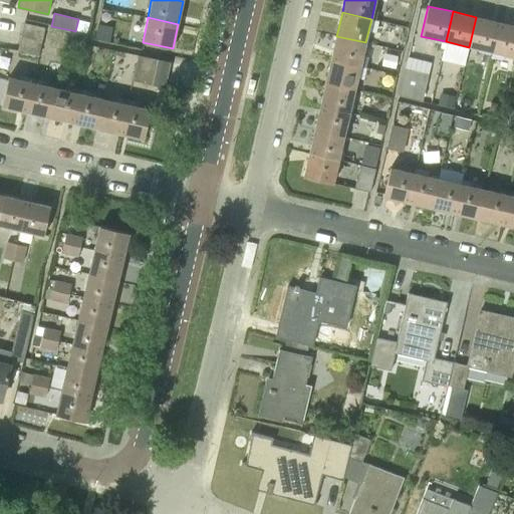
[(469,47),(493,52),(500,22),(476,17),(469,47)]
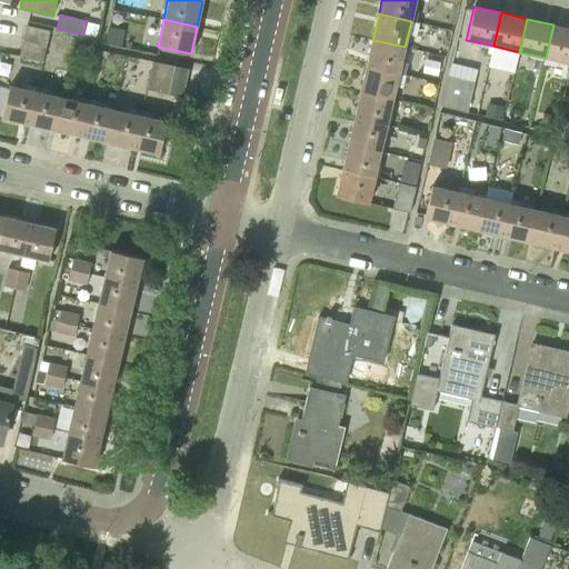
[(546,58),(568,63),(568,28),(553,25),(546,58)]
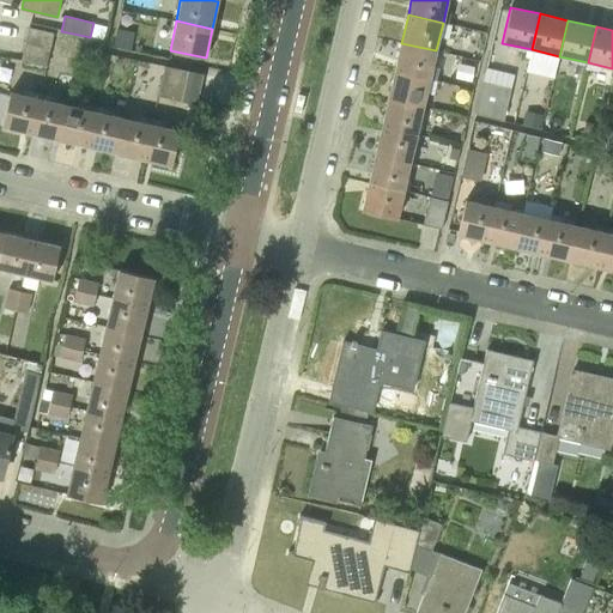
[(25,44),(50,49),(54,34),(29,28),(25,44)]
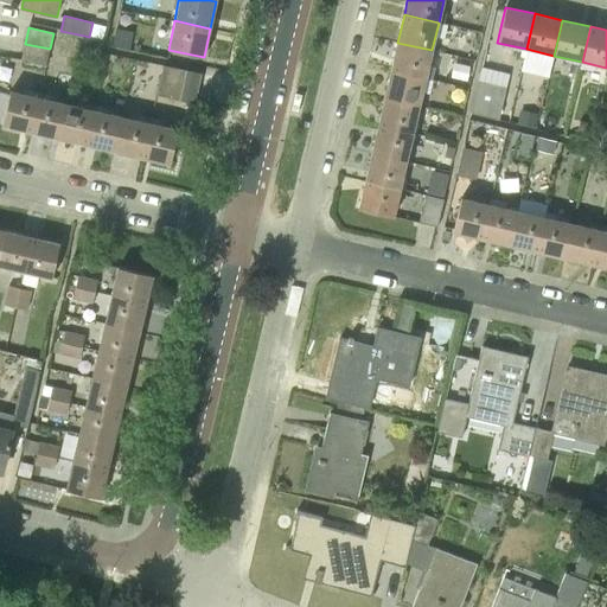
[(81,50),(102,55),(106,40),(89,37),(84,36),(81,50)]
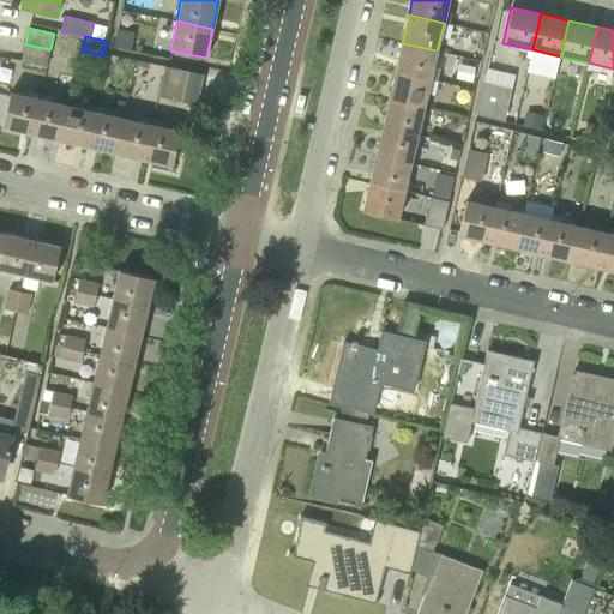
[(396,72),(431,79),(437,50),(402,43),(396,72)]
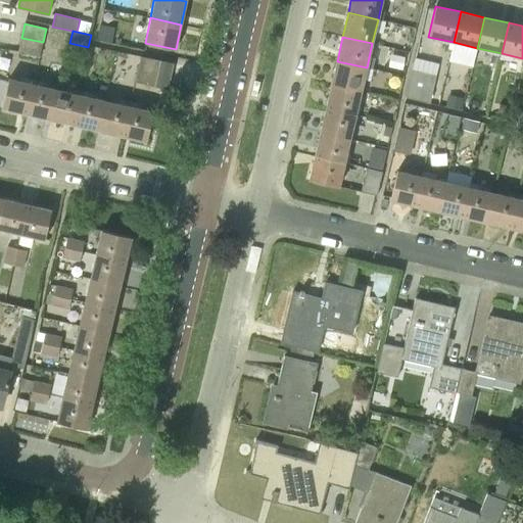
[(18,51),(40,56),(43,42),(21,38),(18,51)]
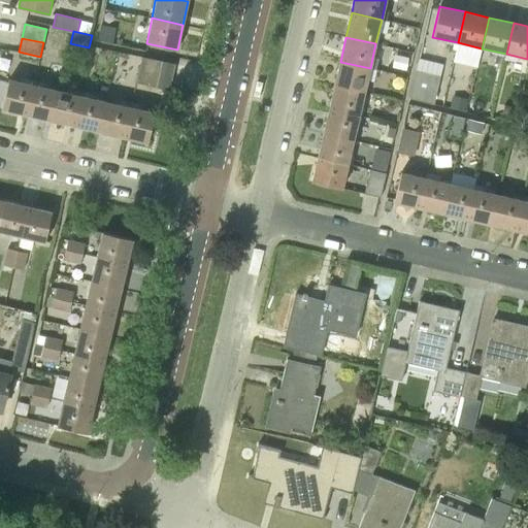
[(174,64),(142,57),(136,83),(169,90),(174,64)]
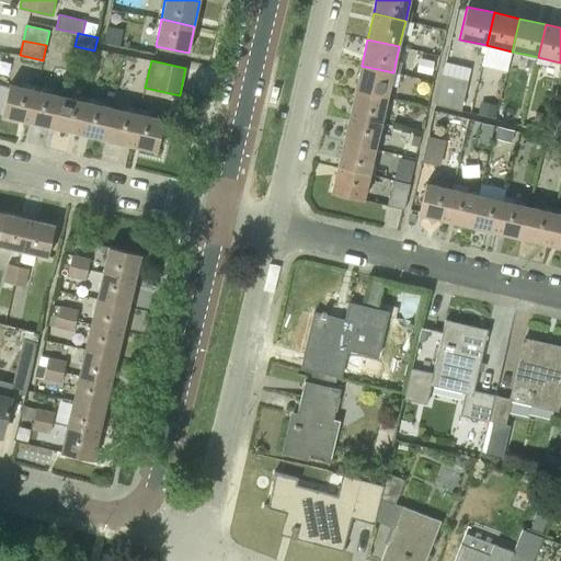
[(355,91),(387,99),(393,72),(362,66),(355,91)]
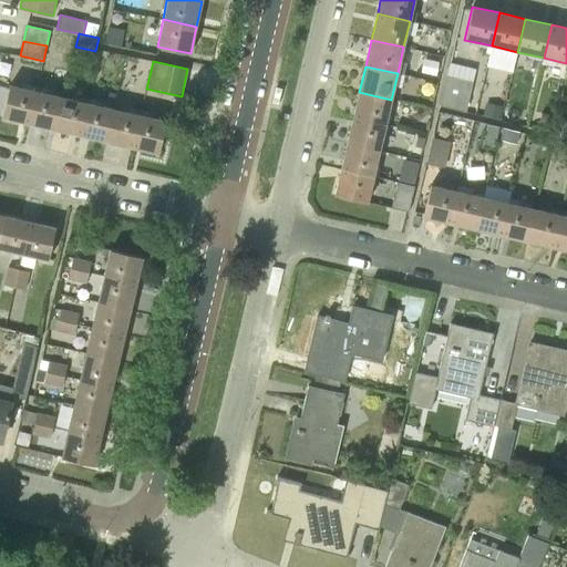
[(442,105),(456,109),(461,86),(447,83),(442,105)]
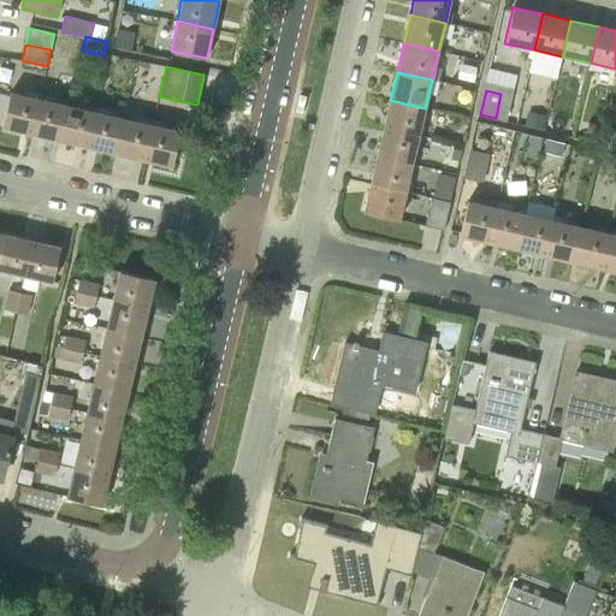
[(4,128),(33,134),(40,99),(11,93),(4,128)]
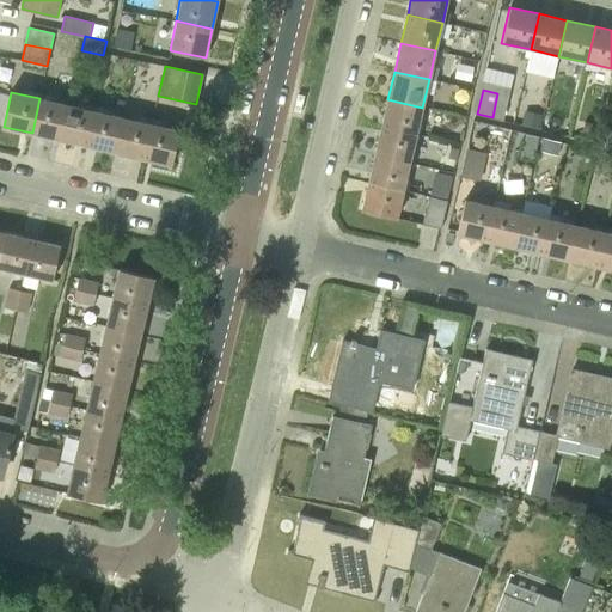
[(32,133),(60,140),(68,105),(40,98),(32,133)]
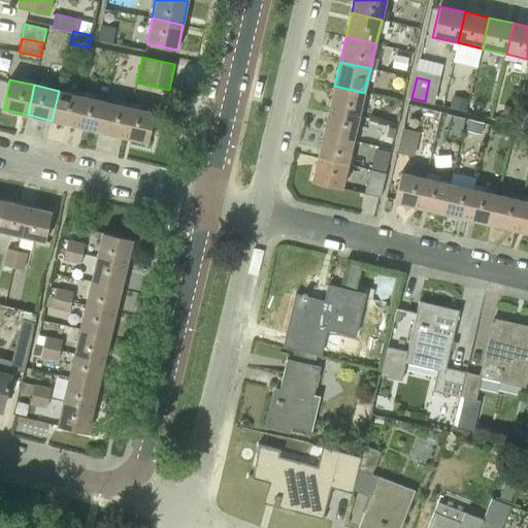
[(329,109),(359,117),(364,93),(334,86),(329,109)]
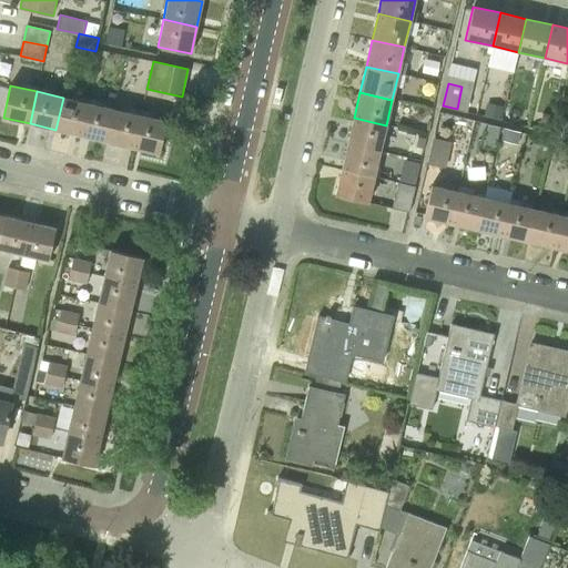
[(56,130),(81,135),(89,103),(63,98),(56,130)]
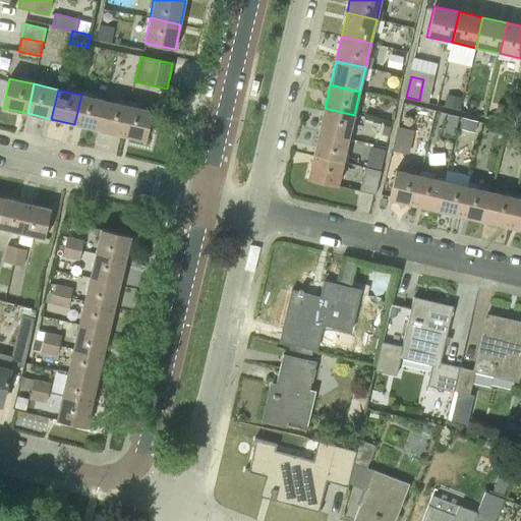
[(74,124),(97,129),(104,100),(81,95),(74,124)]
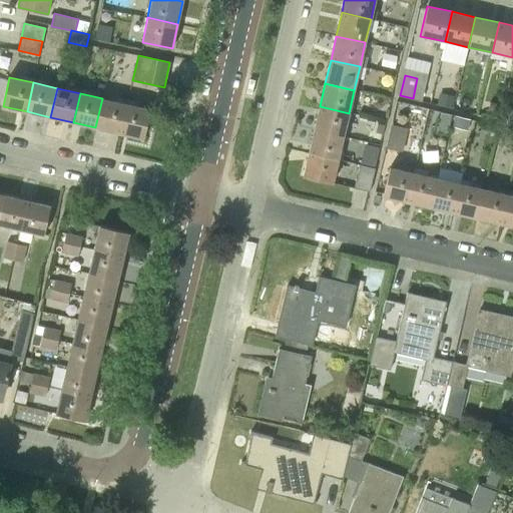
[(95,127),(120,133),(127,104),(102,98),(95,127)]
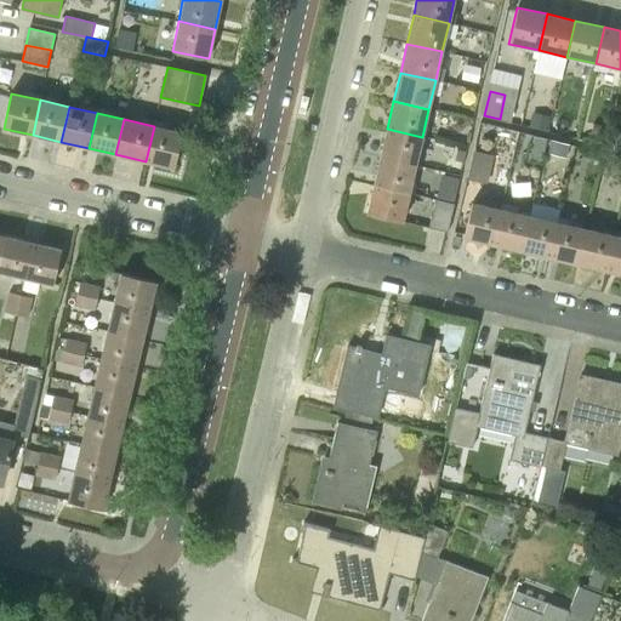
[(602,136),(605,126),(593,123),(591,134),(602,136)]
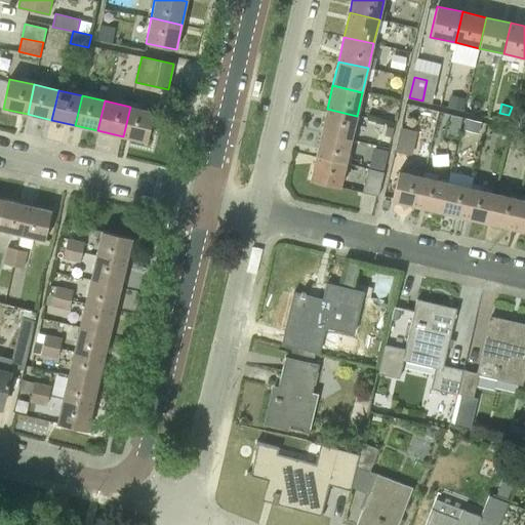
[(130,107),(123,136),(148,143),(155,113),(130,107)]
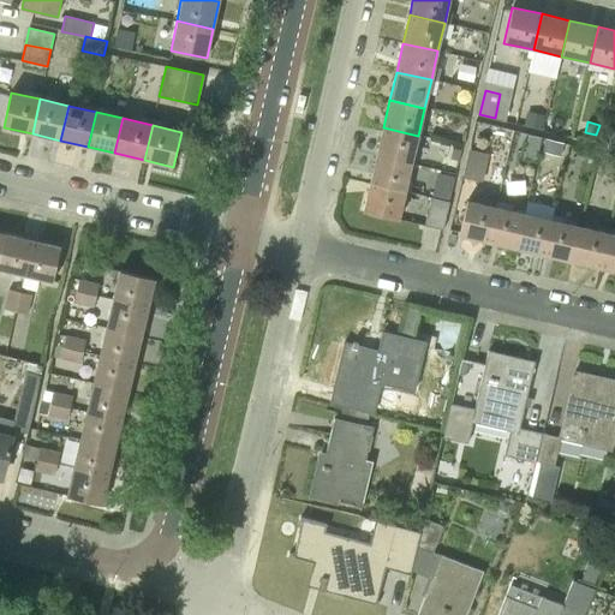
[(376,155),(411,162),(418,136),(383,127),(376,155)]
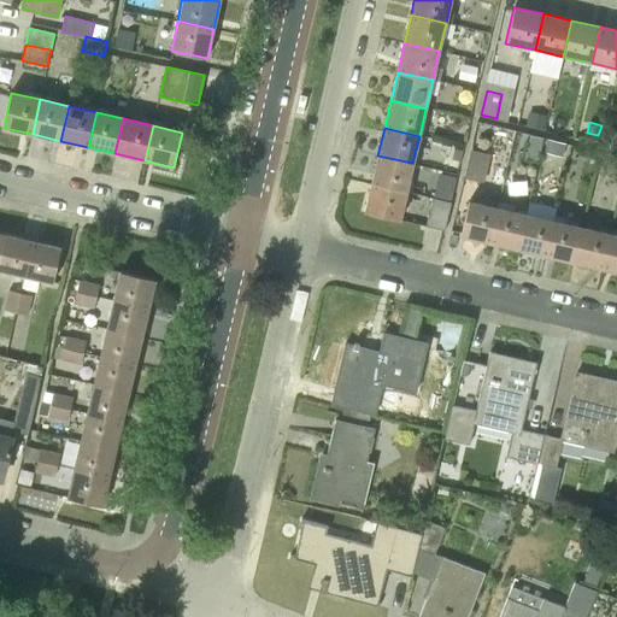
[(485,177),(493,152),(476,146),(468,171),(485,177)]
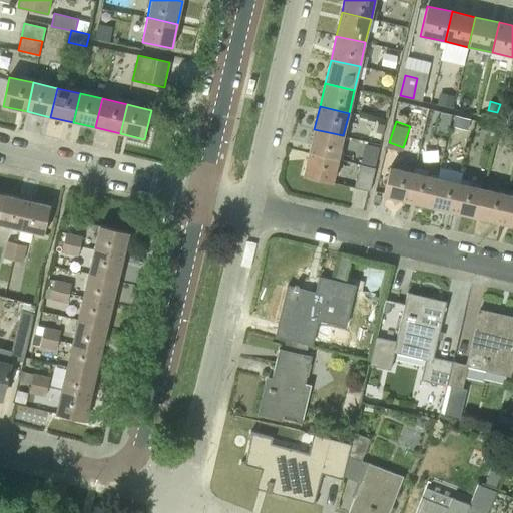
[(309,152),(338,159),(343,135),(314,129),(309,152)]
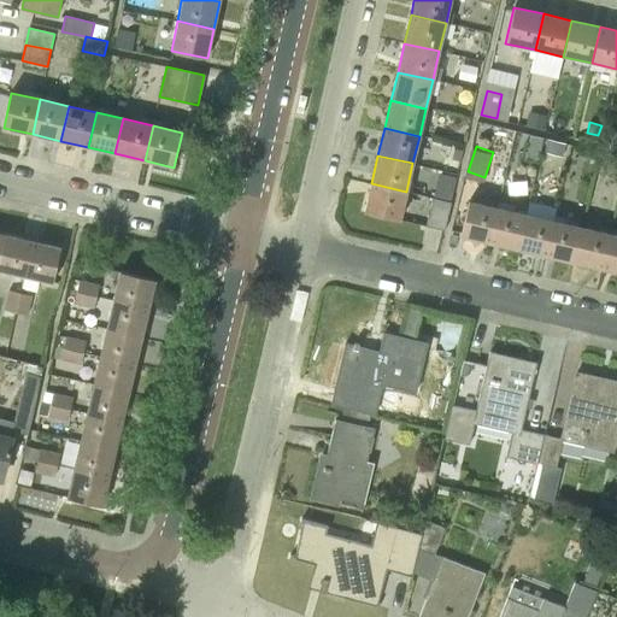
[(406,192),(371,183),(364,212),(399,221),(406,192)]
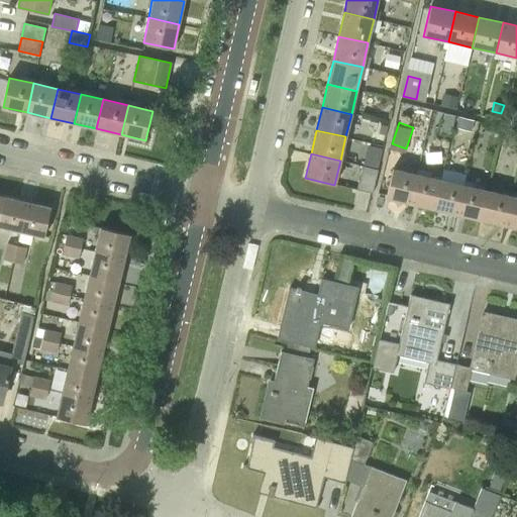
[(386,198),(411,203),(418,174),(393,168),(386,198)]
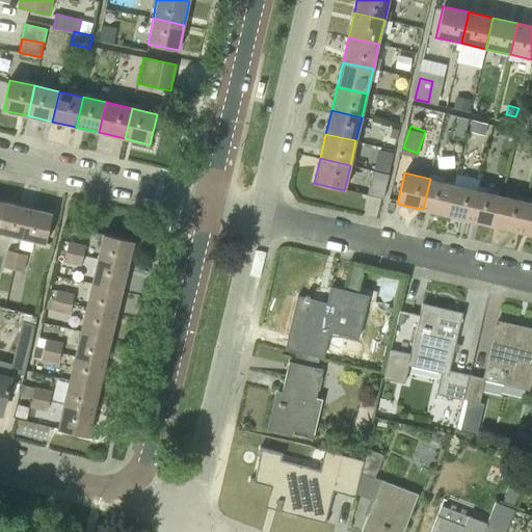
[(367,195),(383,198),(388,179),(371,175),(367,195)]
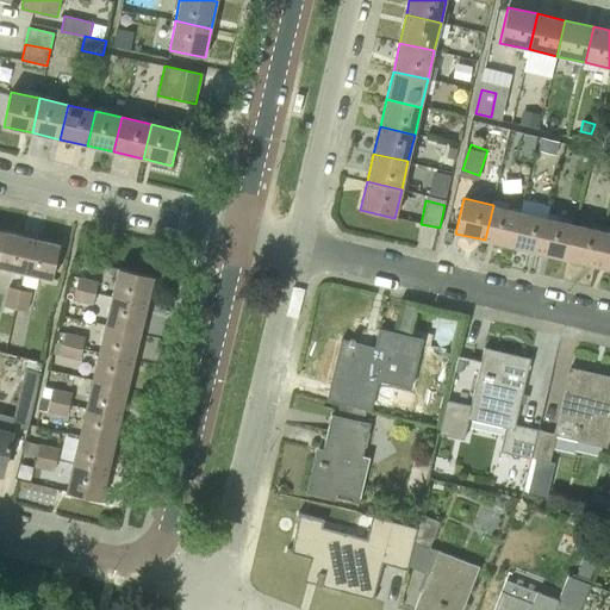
[(485,240),(511,246),(520,211),(493,205),(485,240)]
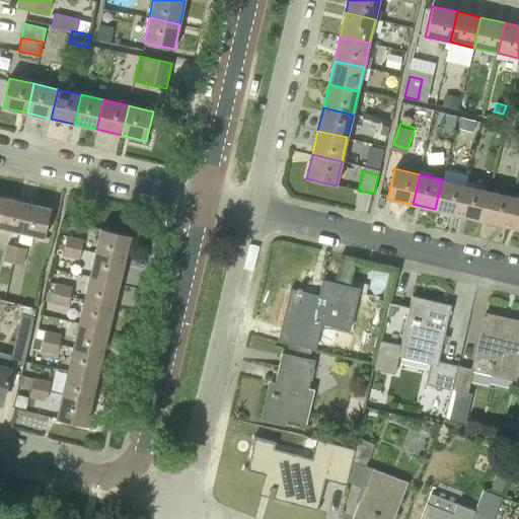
[(435,209),(459,215),(466,184),(442,179),(435,209)]
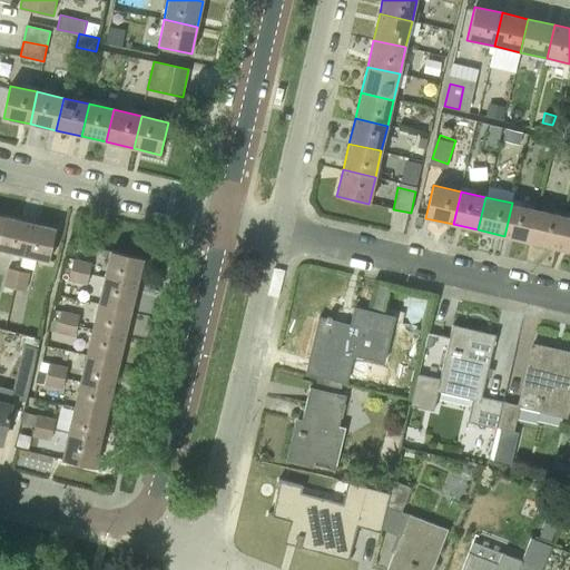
[(504,236),(531,242),(538,209),(512,203),(504,236)]
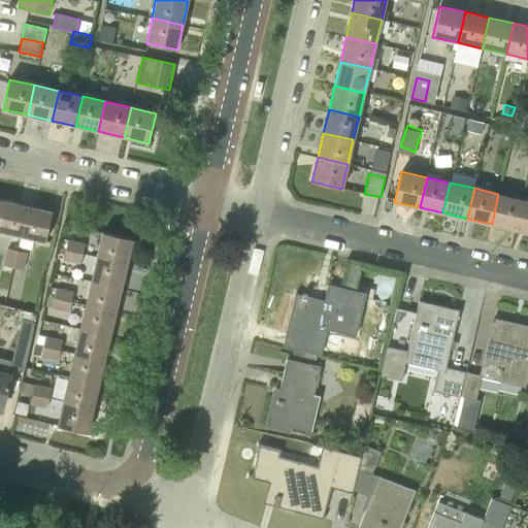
[(492,224),(515,230),(522,199),(498,194),(492,224)]
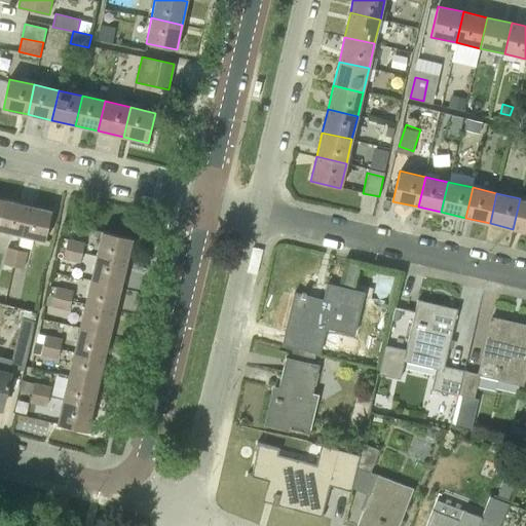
[(525,199),(520,198),(513,229),(525,231),(525,199)]
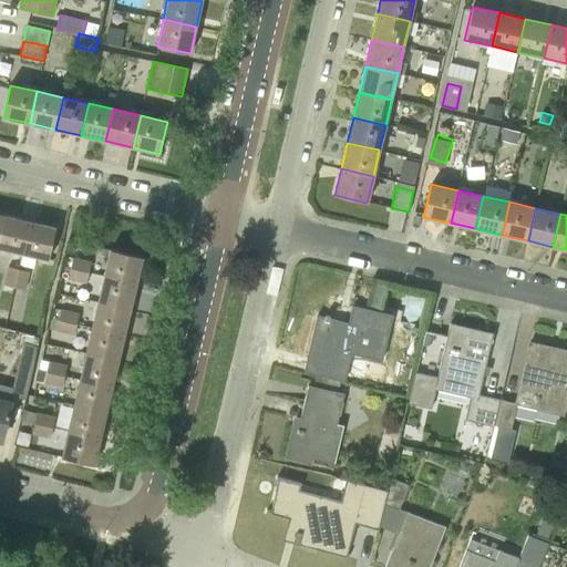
[(0,235),(0,249),(11,253),(22,255),(30,222),(4,216),(0,235)]
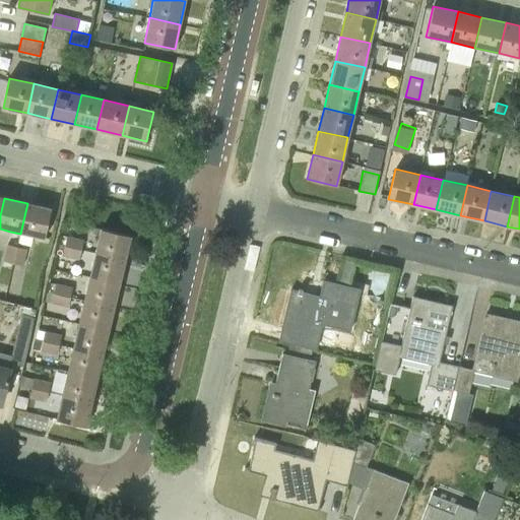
[(20,234),(45,240),(52,209),(27,203),(20,234)]
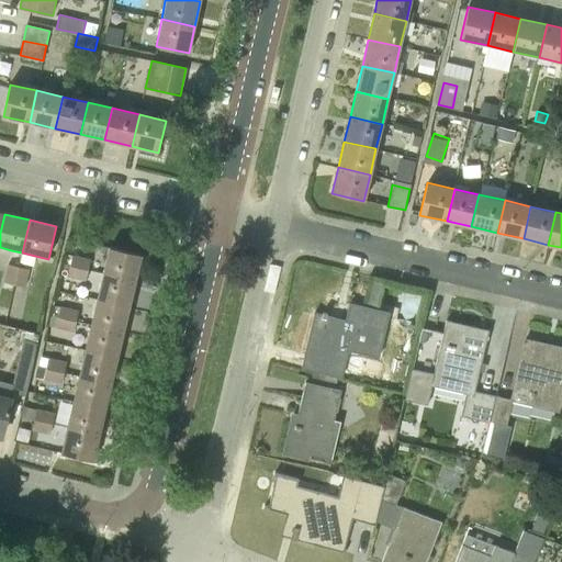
[(103,273),(135,281),(142,255),(110,247),(103,273)]
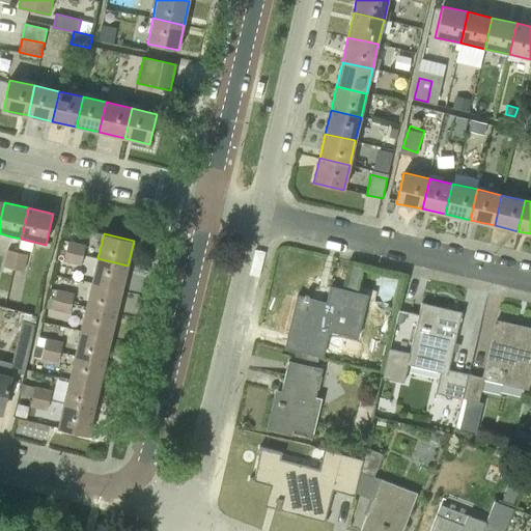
[(66,252),(84,255),(86,246),(68,242),(66,252)]
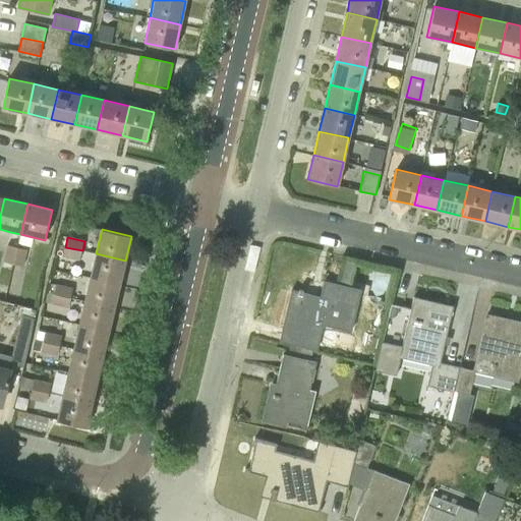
[(17,247),(7,245),(3,263),(13,264),(17,247)]
